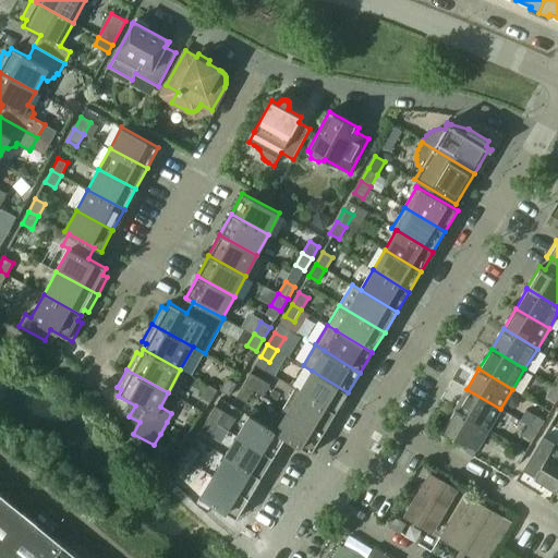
[(312,371),(300,390),(300,391),(336,413),(348,392),(312,371)]
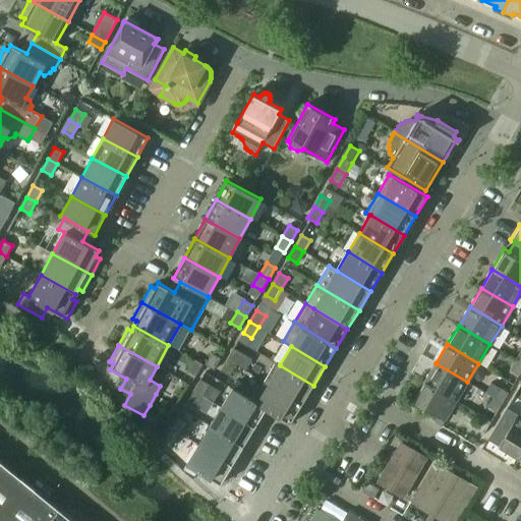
[(236,364),(236,363),(246,369),(252,359),(234,348),(227,359),(236,364)]
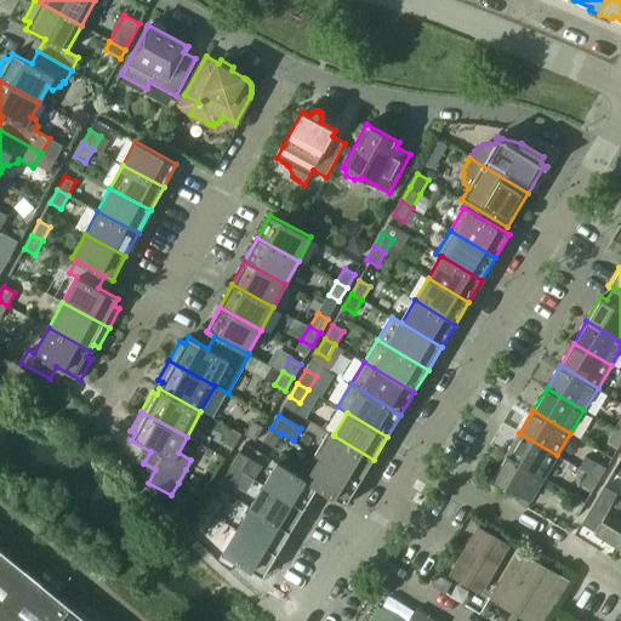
[(252,421),(244,434),(255,440),(263,427),(252,421)]
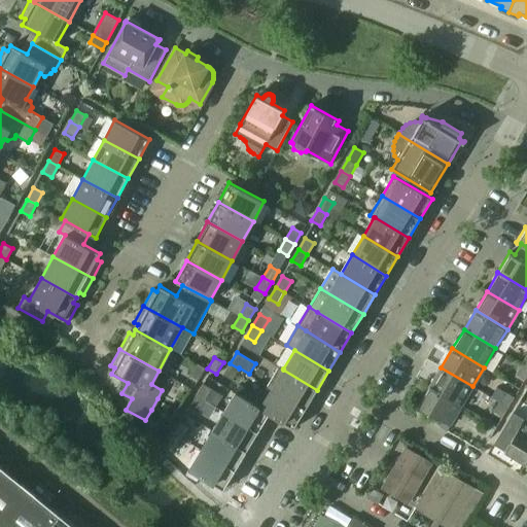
[(189,375),(198,380),(205,369),(197,363),(189,375)]
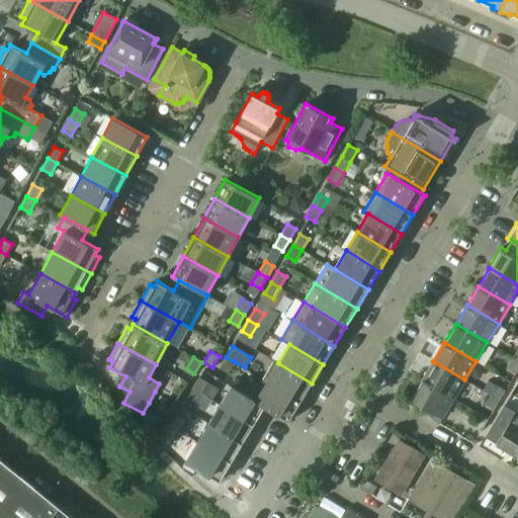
[(235,362),(226,357),(220,368),(228,373),(235,362)]
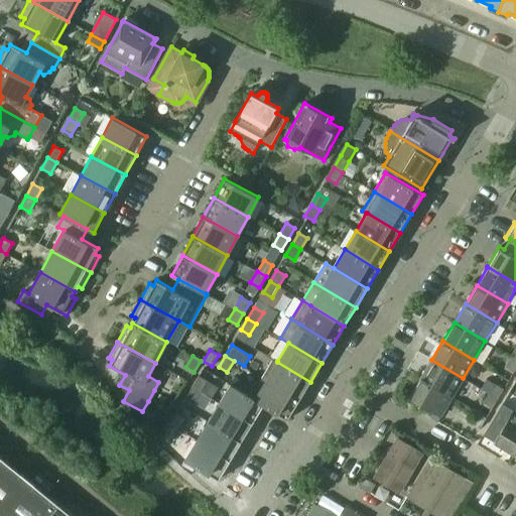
[(515,368),(515,359),(511,357),(505,367),(514,372),(515,368)]
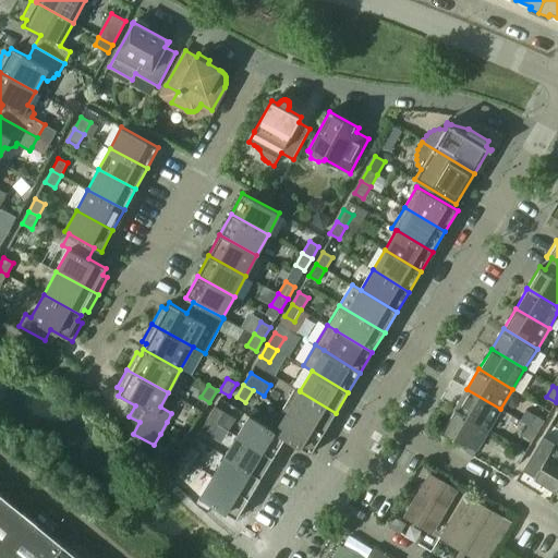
[(324,433),(336,413),(300,391),(300,390),(295,388),(283,408),(324,433)]
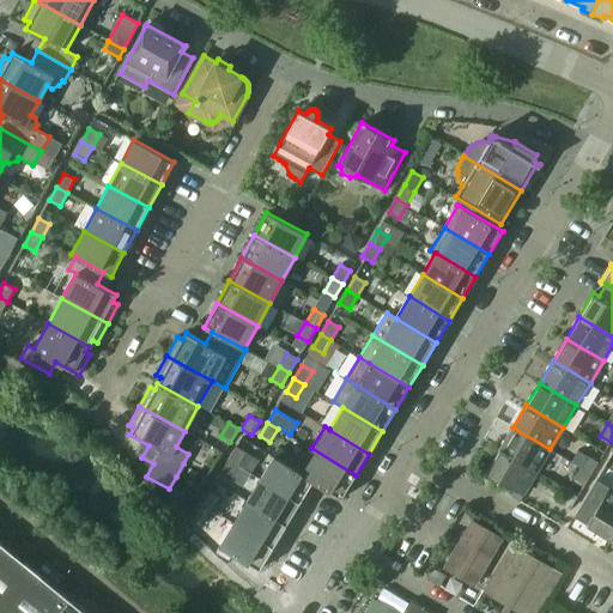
[(536,472),(550,449),(513,428),(501,448),(499,448),(499,449),(536,472)]
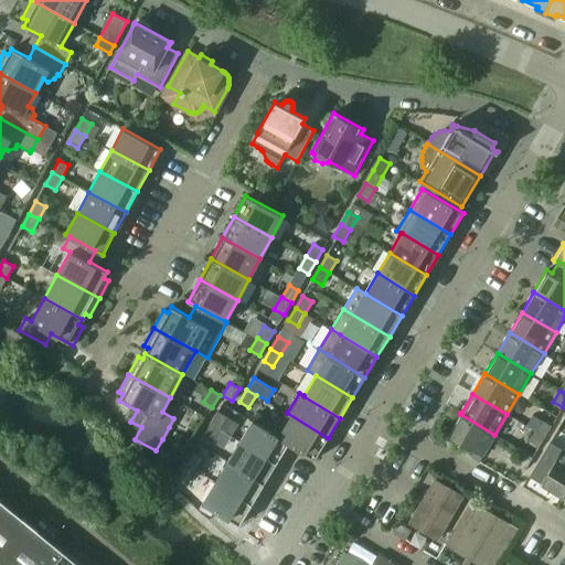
[(211,424),(220,429),(227,417),(217,412),(211,424)]
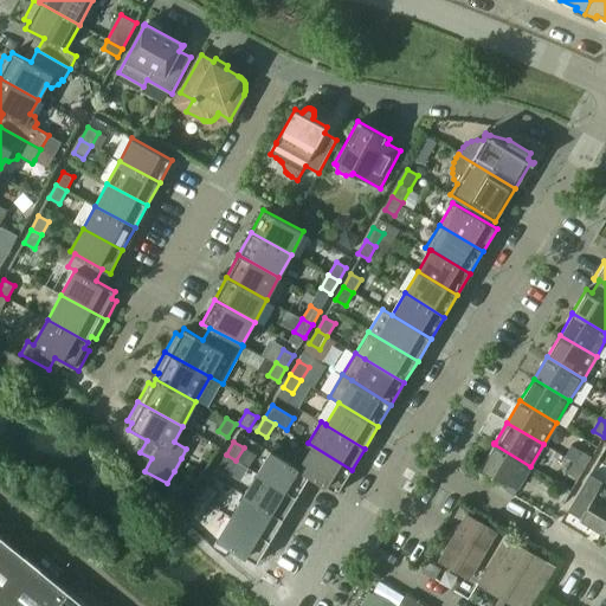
[(308,443),(295,465),(294,466),(310,475),(309,476),(337,492),(352,470),(308,443)]
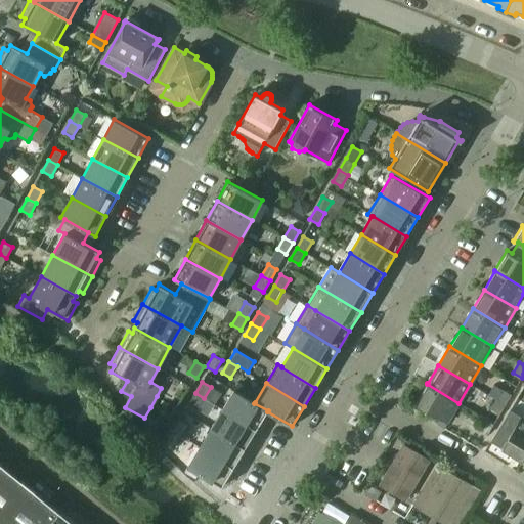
[(459,403),(427,384),(415,404),(424,410),(424,409),(446,423),(459,403)]
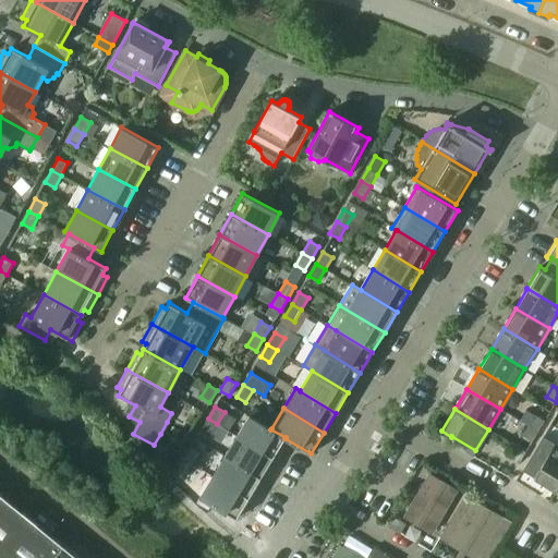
[(274,458),(284,438),(286,437),(270,429),(271,428),(250,415),(237,436),(274,458)]
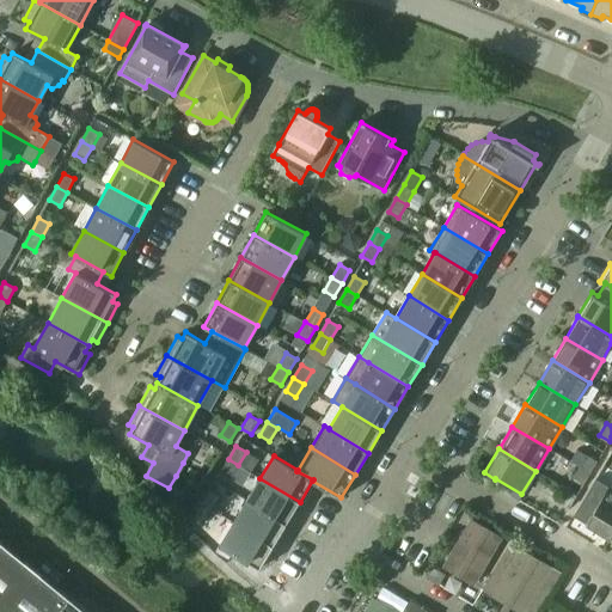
[(580,467),(589,473),(597,461),(587,456),(580,467)]
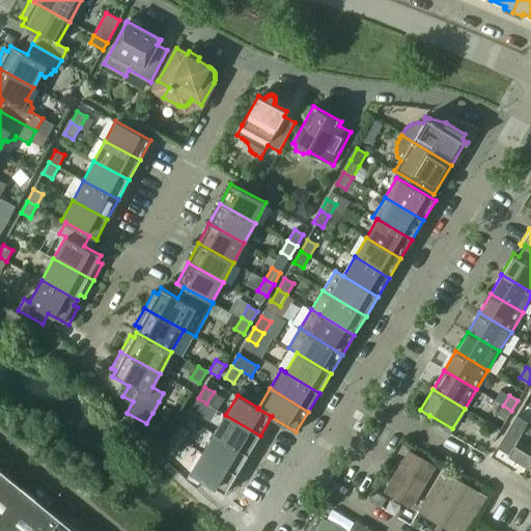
[(206,403),(198,398),(191,410),(199,415),(206,403)]
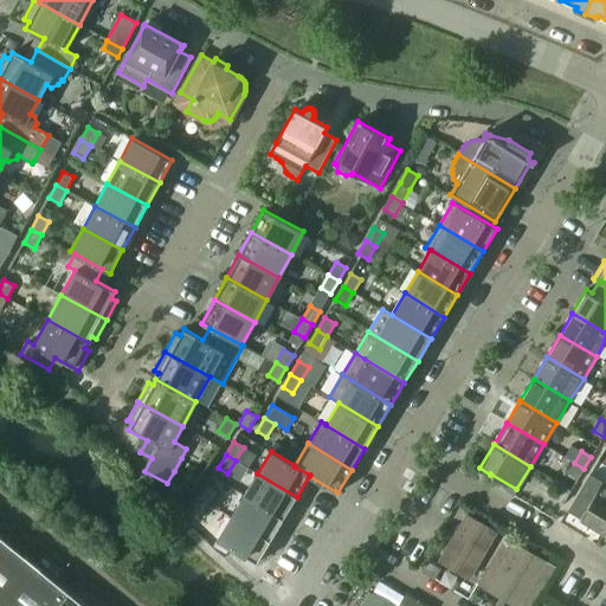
[(584,469),(574,463),(567,475),(577,481),(584,469)]
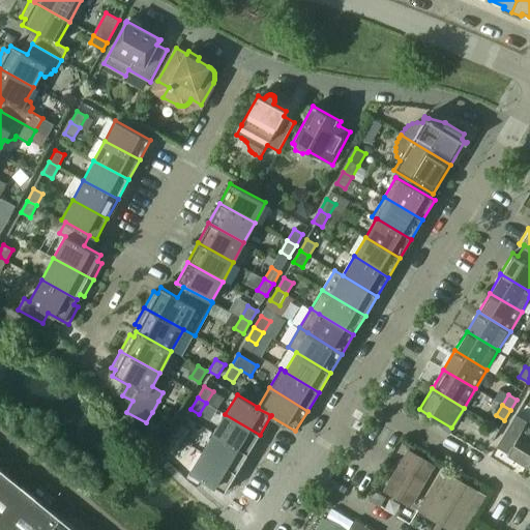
[(225,414),(213,433),(247,453),(260,435),(225,414)]
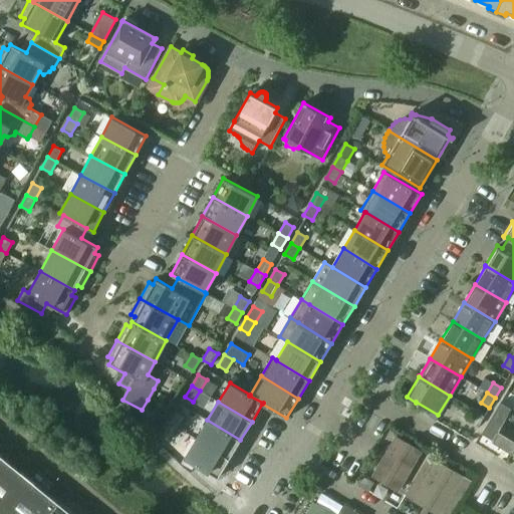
[(512,452),(513,447),(513,410),(511,409),(498,431),(497,431),(492,440),(513,453),(513,452),(512,452)]
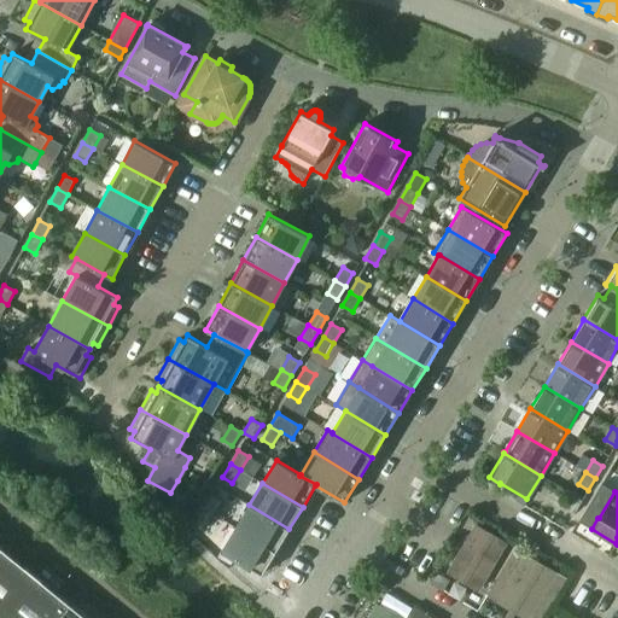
[(572,494),(565,507),(575,513),(582,500),(572,494)]
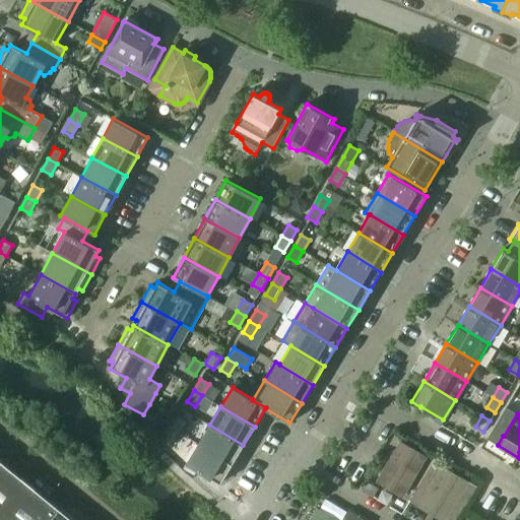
[(171,428),(180,433),(186,421),(178,416),(171,428)]
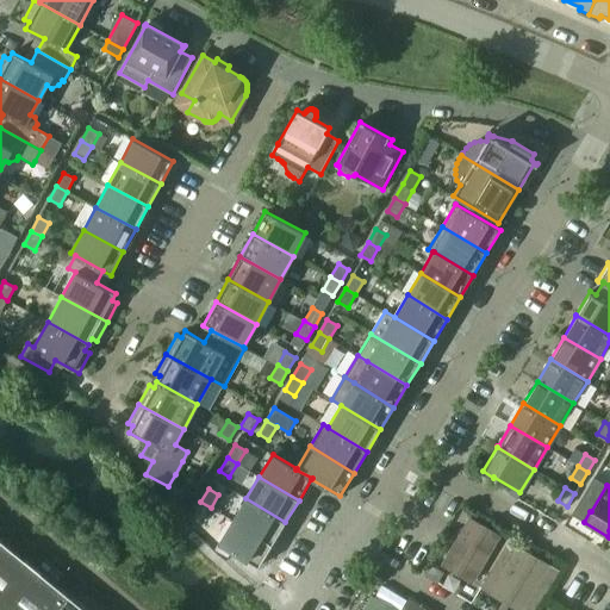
[(246,498),(232,521),(272,545),(285,522),(246,498)]
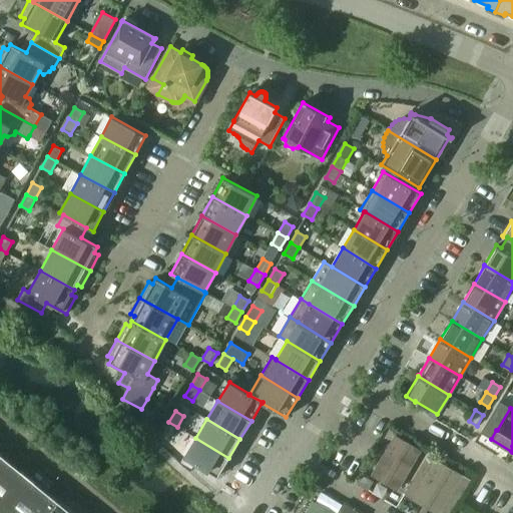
[(177,427),(168,422),(162,433),(170,438),(177,427)]
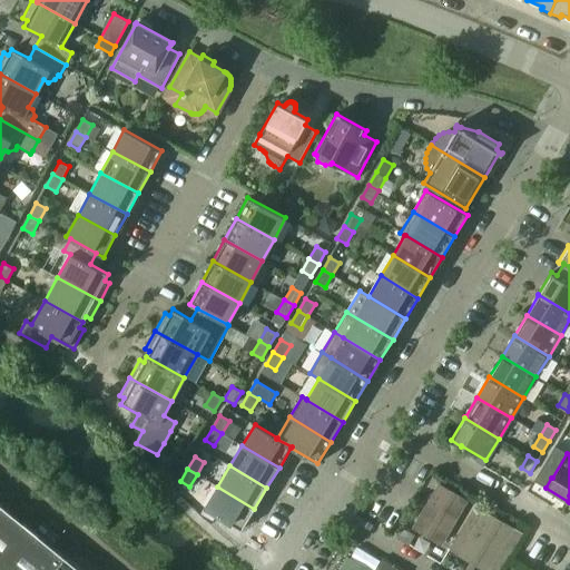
[(445,549),(472,502),(441,484),(414,531),(445,549)]
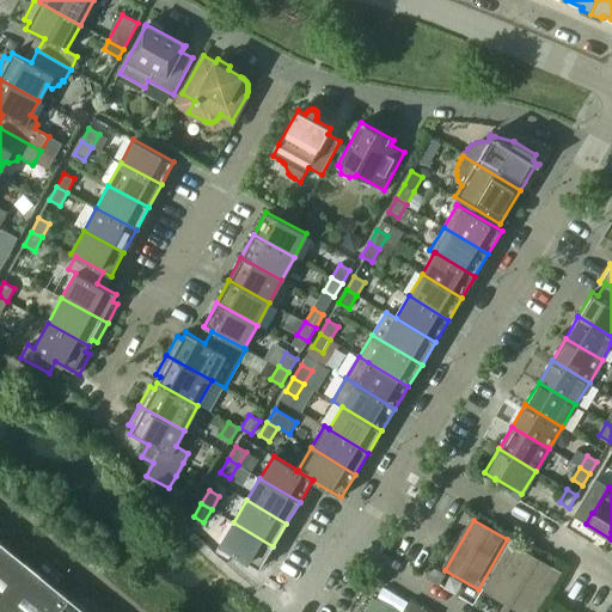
[(273,546),(233,522),(220,545),(233,554),(232,556),(244,563),(245,560),(259,569),(273,546)]
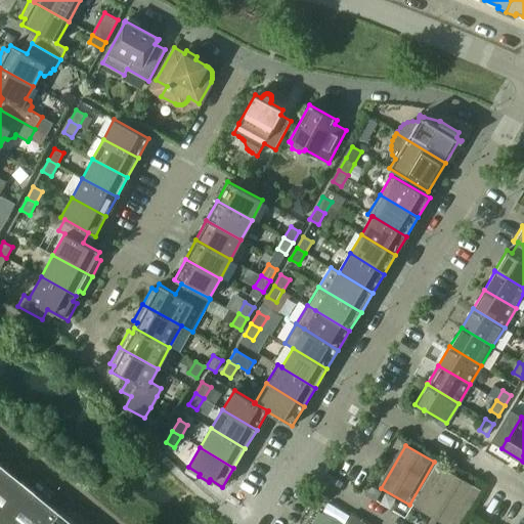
[(0,521),(29,486),(0,463),(0,521)]
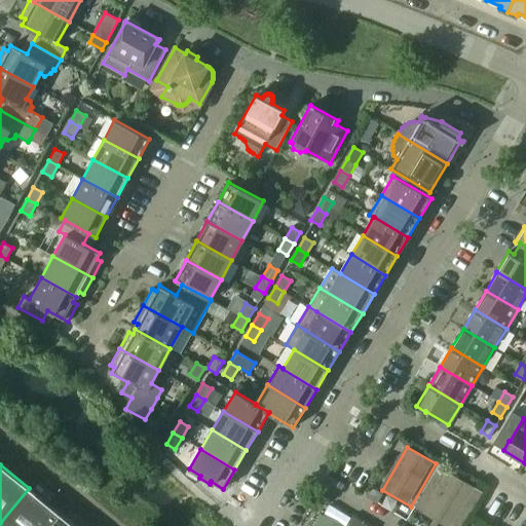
[(450,474),(425,516),(442,525),(456,525),(478,490),(450,474)]
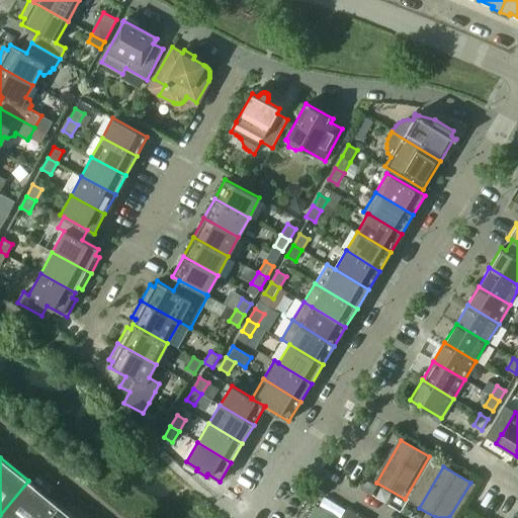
[(40,475),(38,477),(37,479),(44,484),(47,482),(47,481),(40,475)]
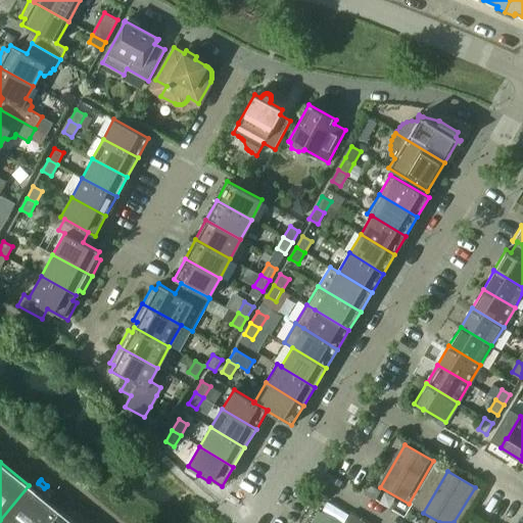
[(375,500),(380,491),(370,484),(364,493),(375,500)]
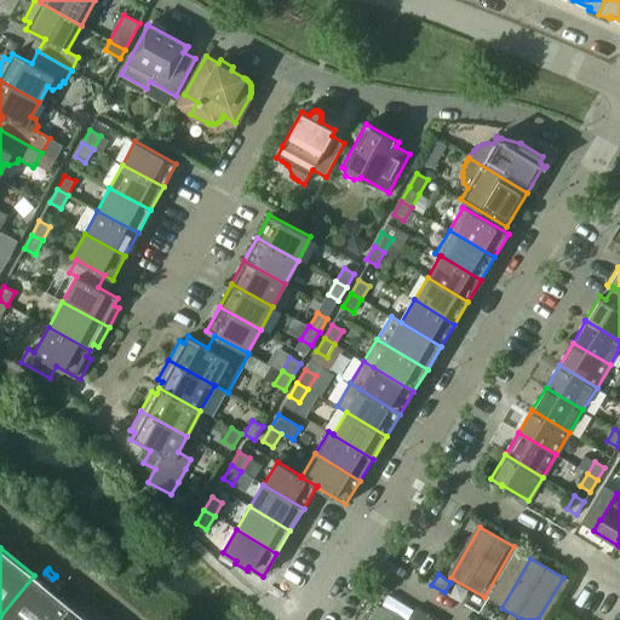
[(0,616),(0,619),(39,619),(36,618),(57,593),(34,575),(0,616)]
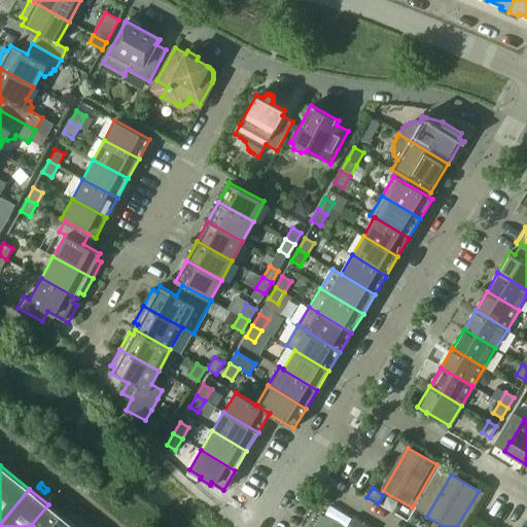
[(48,504),(55,497),(55,496),(47,490),(44,492),(39,498),(48,504)]
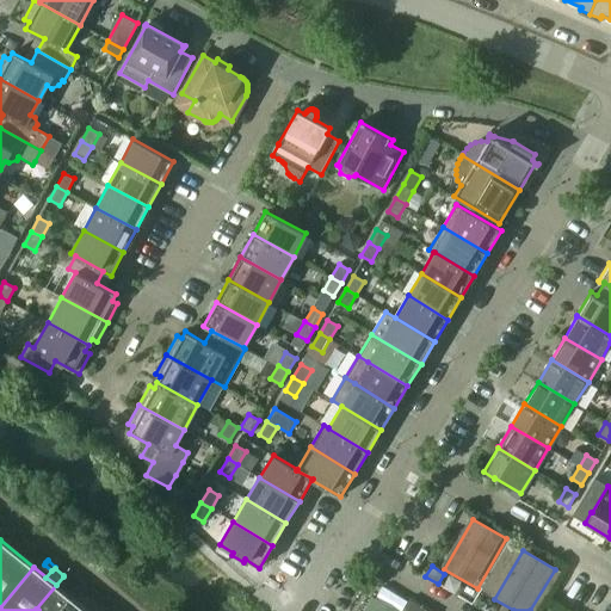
[(573,581),(555,610),(604,610),(609,603),(573,581)]
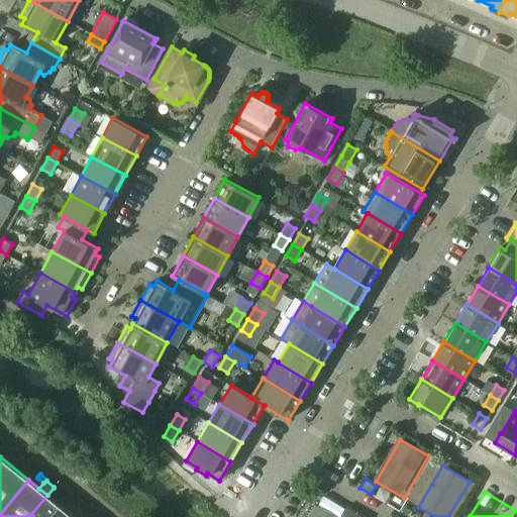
[(49,516),(60,505),(47,495),(30,515),(32,516),(49,516)]
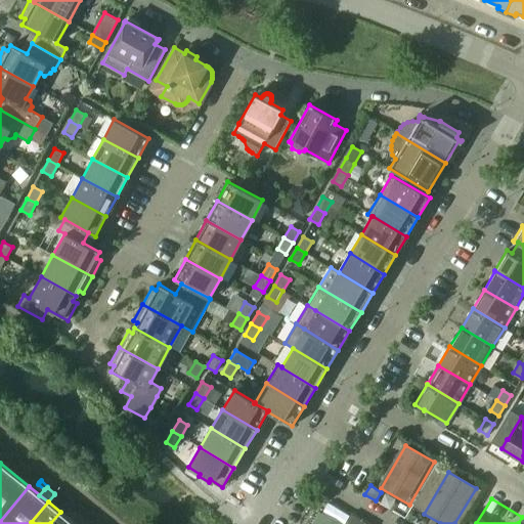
[(75,523),(60,512),(50,523),(75,523)]
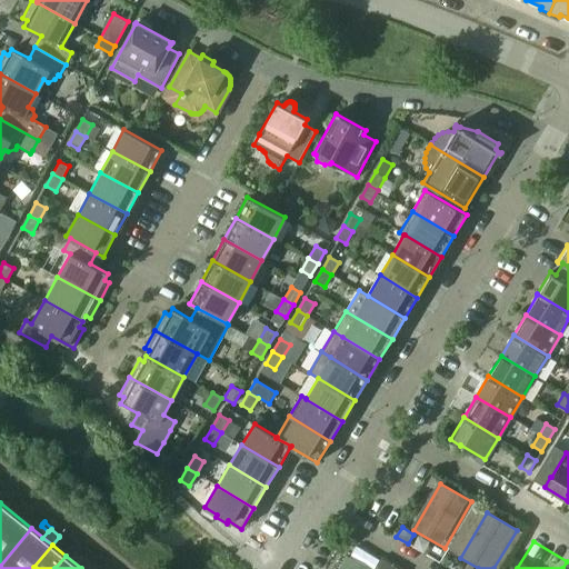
[(369,568),(350,557),(341,568),(369,568)]
